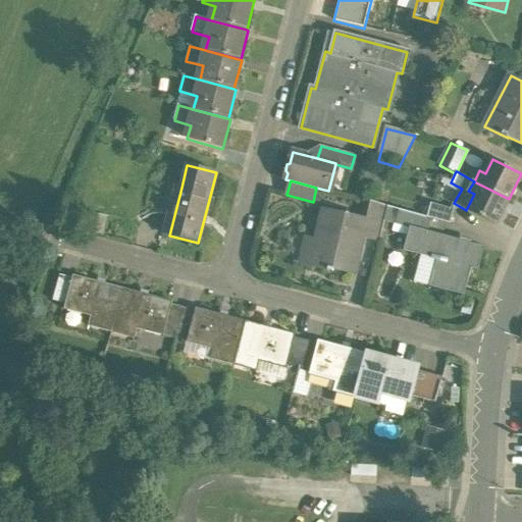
[(509,199),(474,181),(468,191),(474,194),(466,210),(496,224),(509,199)]
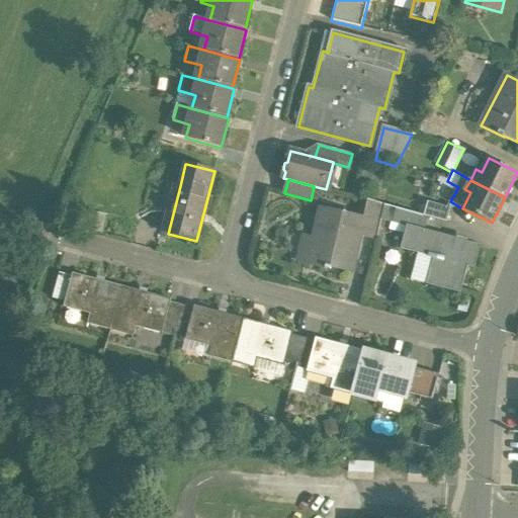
[(383,205),(366,200),(361,223),(362,223),(359,237),(375,241),(383,205)]
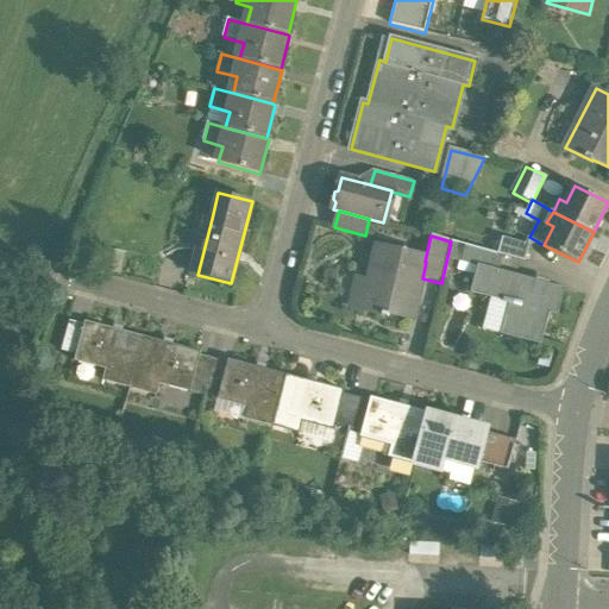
[(528,246),(502,238),(497,253),(502,255),(525,261),(528,246)]
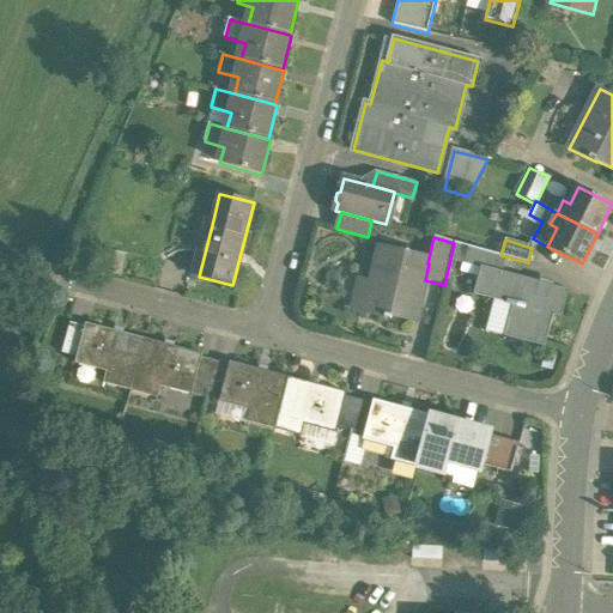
[(407,253),(378,246),(363,314),(389,320),(389,316),(416,322),(425,280),(429,263),(428,263),(406,259),(407,253)]
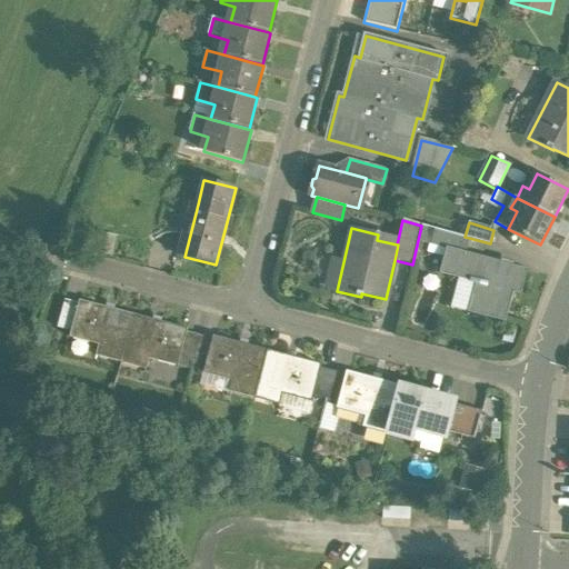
[(465,237),(435,229),(430,245),(446,249),(440,272),(476,282),(468,312),(505,322),(513,292),(520,295),(527,270),(465,252),(469,238),(465,237)]
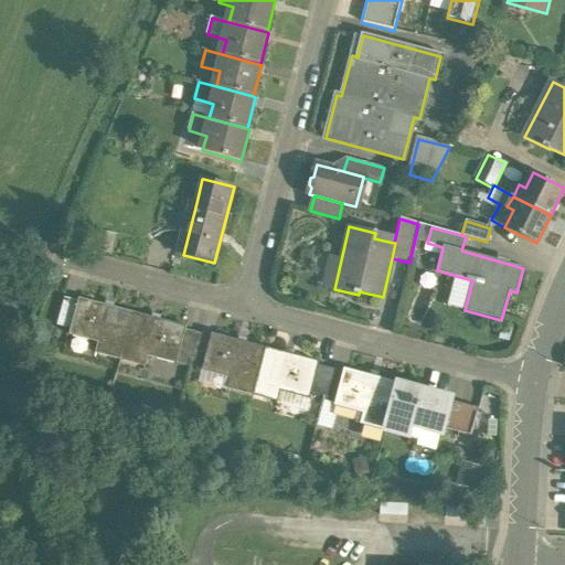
[(77,301),(64,297),(56,324),(70,328),(77,301)]
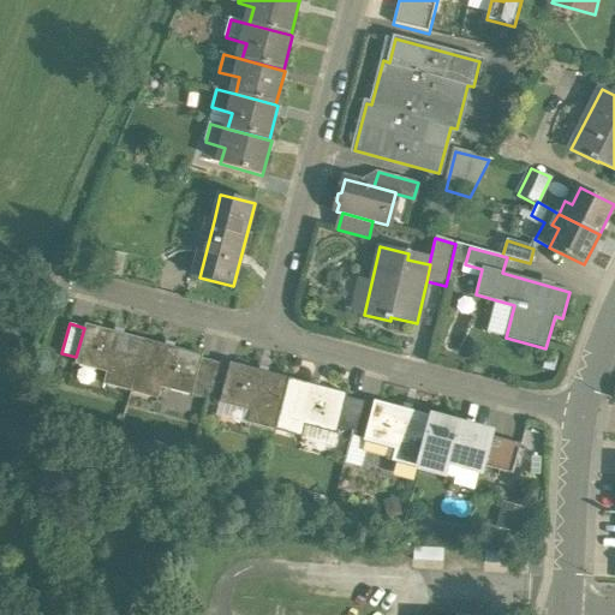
[(144,340),(85,324),(84,328),(76,357),(75,364),(106,372),(103,384),(130,392),(144,340)]
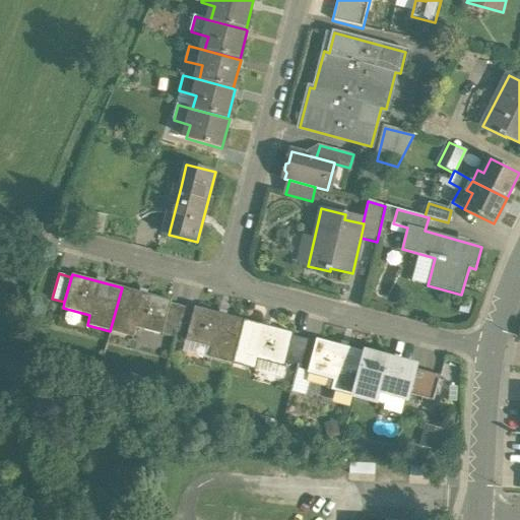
[(171,301),(122,287),(110,331),(133,337),(135,327),(161,334),(164,329),(170,304),(171,301)]
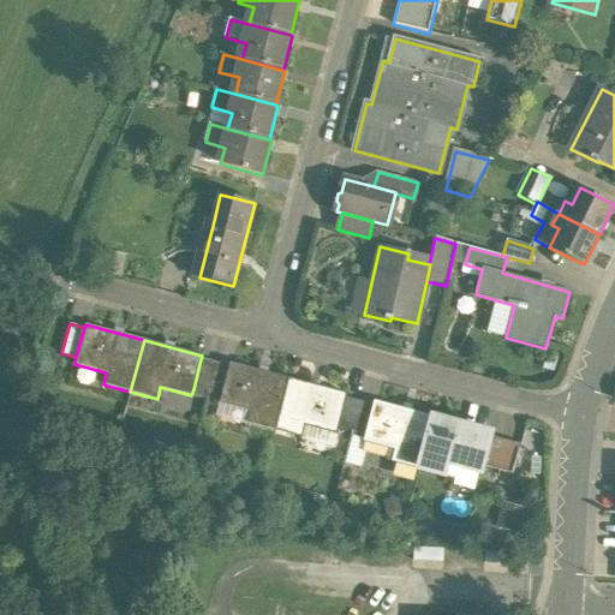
[(215,363),(201,359),(193,389),(207,393),(215,363)]
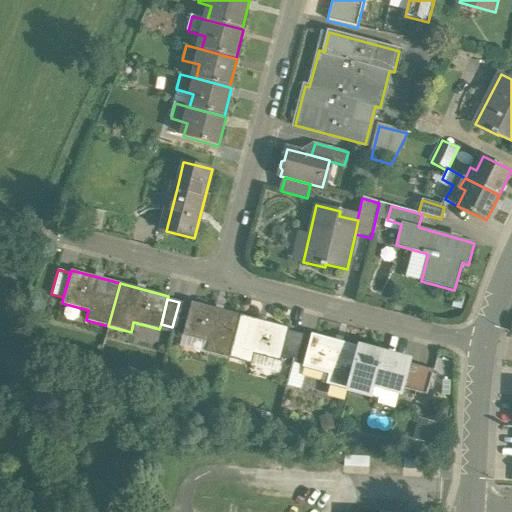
[(191,305),(179,302),(172,327),(184,330),(191,305)]
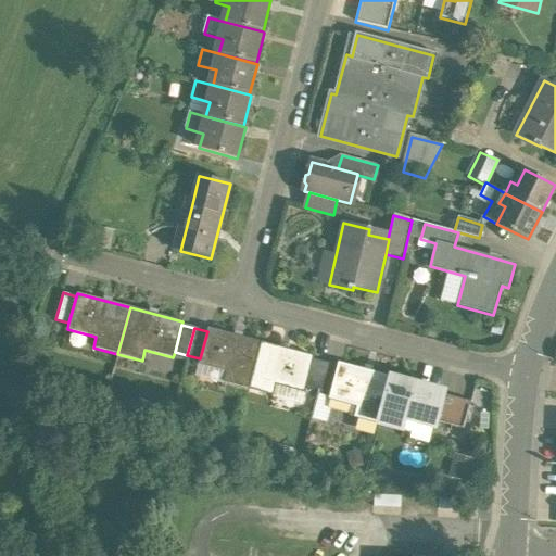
[(261,342),(209,328),(207,331),(200,358),(199,364),(226,371),(224,382),(249,389),(261,342)]
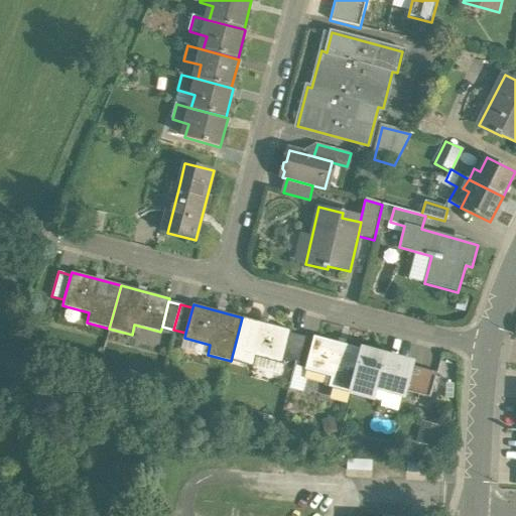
[(291,331),(242,317),(231,361),(253,367),(256,357),(282,364),(283,359),(290,333),(291,331)]
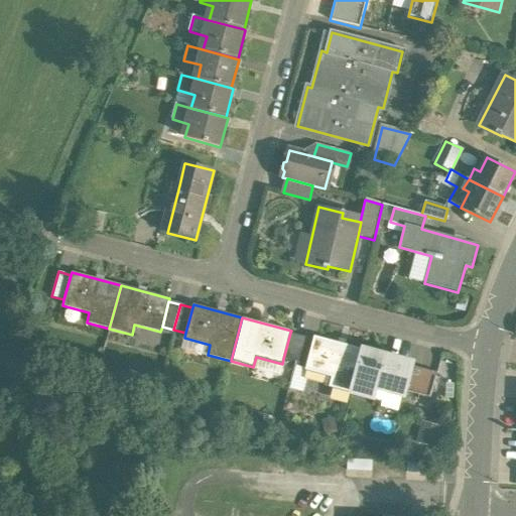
[(290,333),(283,359),(295,362),(301,336),(290,333)]
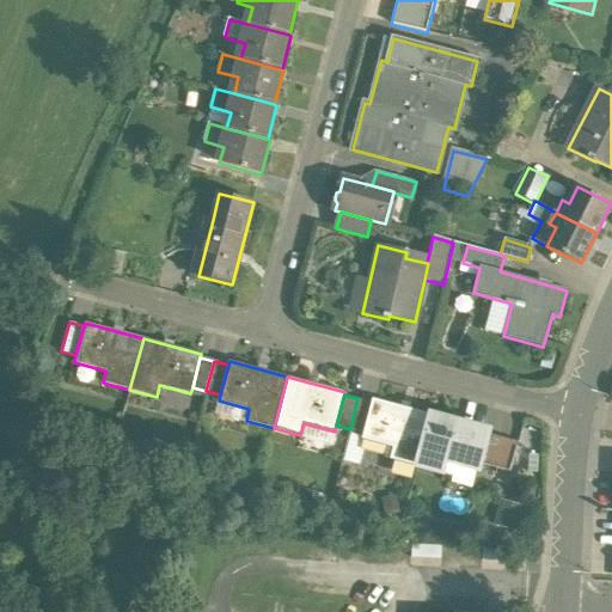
[(372,402),(357,398),(350,429),(365,433),(372,402)]
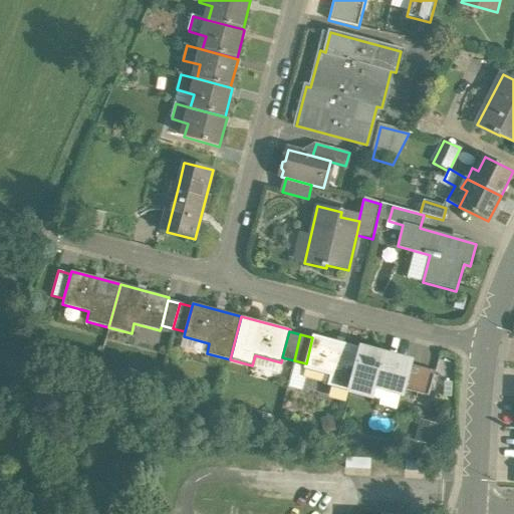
[(361,348),(313,335),(312,337),(306,363),(304,368),(330,375),(327,386),(350,392),(361,348)]
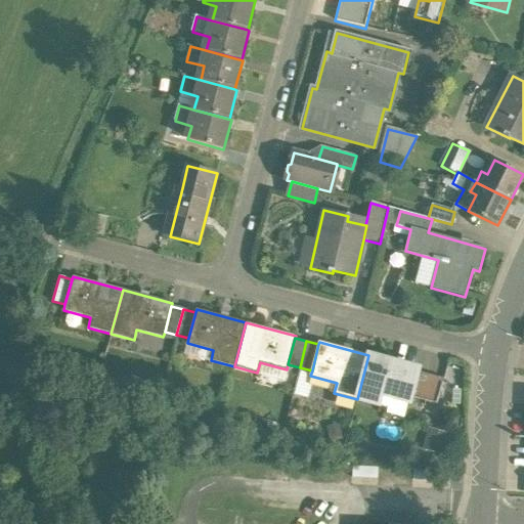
[(419,368),(368,355),(357,399),(381,405),(384,395),(409,402),(411,396),(418,372),(419,368)]
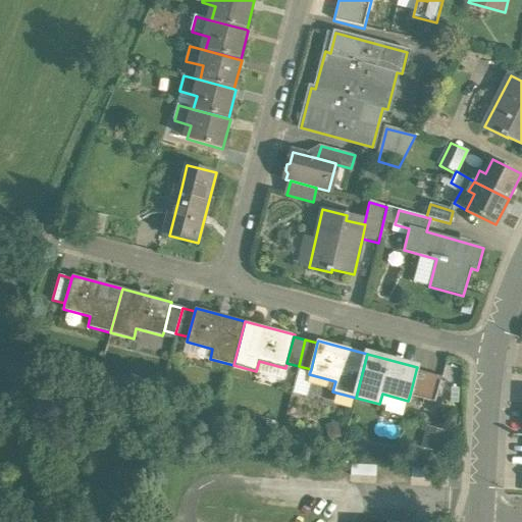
[(441,377),(416,370),(410,395),(435,402),(441,377)]
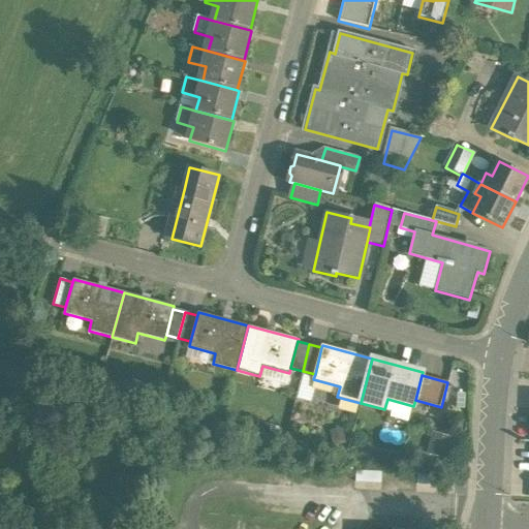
[(446,462),(453,441),(433,435),(427,455),(446,462)]
